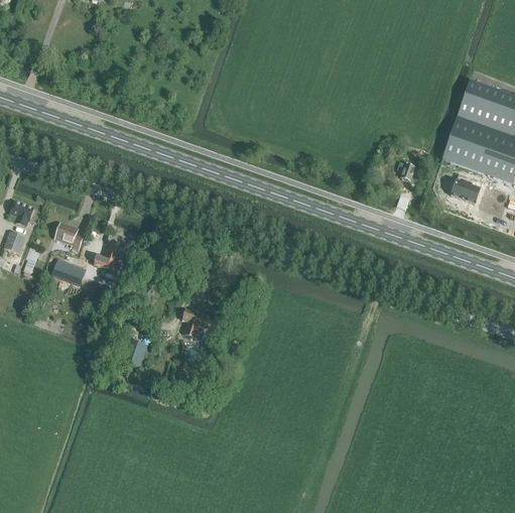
[(444,150),(441,158),(511,182),(514,170),(514,96),(469,80),(469,81),(459,109),(454,125),(453,125),(453,126),(451,133),(449,133),(449,134),(447,141),(446,141),(446,142),(447,142),(444,149),(443,149),(443,150),(444,150)]
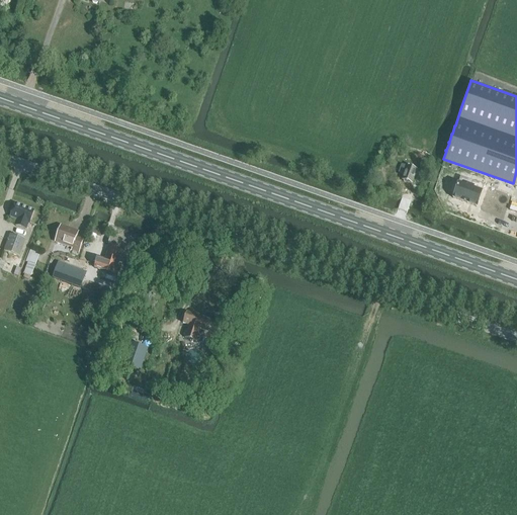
[(418,165),(425,167),(428,160),(421,158),(418,165)]
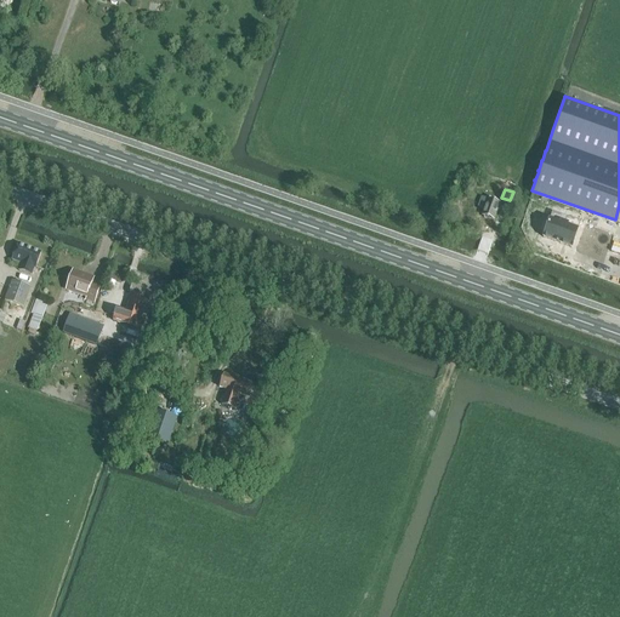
[(481,212),(493,217),(499,200),(487,196),(481,194),(477,204),(483,206),(481,212)]
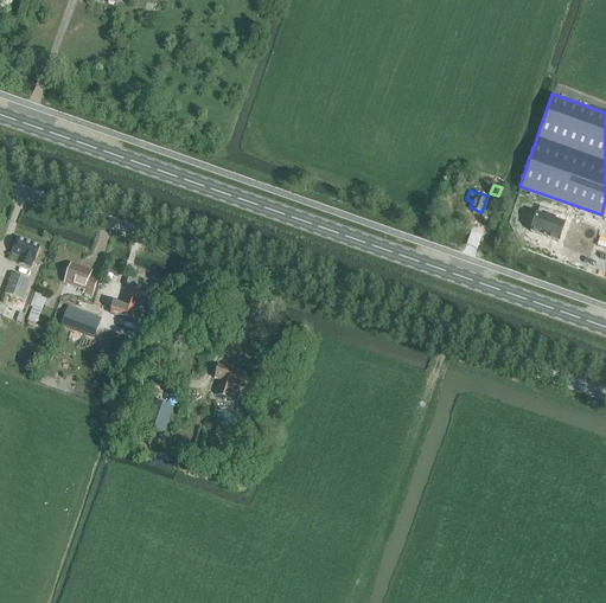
[(566,215),(538,204),(530,229),(531,230),(541,232),(541,233),(542,233),(547,235),(546,235),(547,236),(548,235),(556,238),(557,239),(565,222),(563,220),(566,215)]
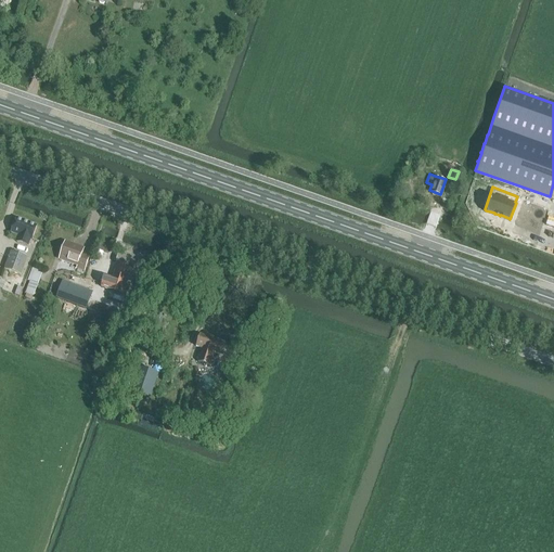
[(16,240),(27,244),(29,238),(30,238),(36,223),(15,216),(10,230),(18,233),(16,240)]
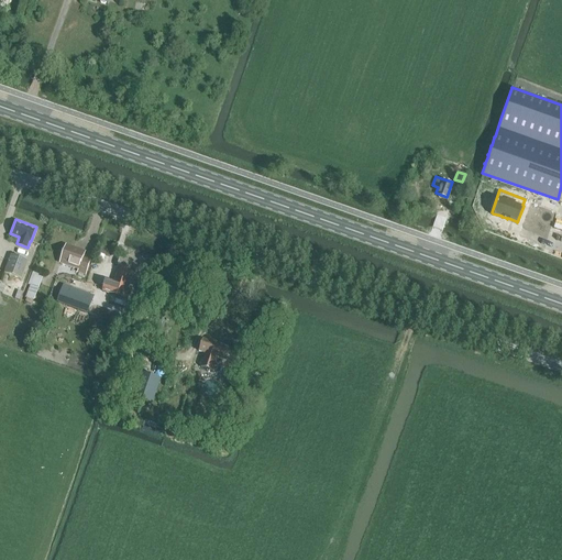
[(59,261),(77,267),(76,270),(85,273),(89,259),(83,256),(85,250),(66,243),(59,261)]
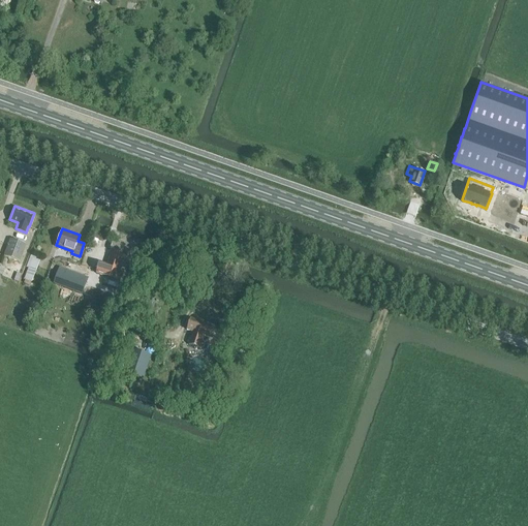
[(3,254),(19,259),(25,243),(9,237),(3,254)]
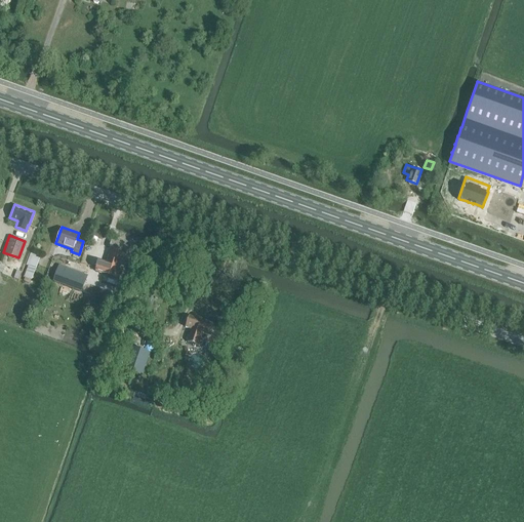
[(94,270),(102,272),(115,276),(123,252),(110,247),(106,261),(98,258),(94,270)]
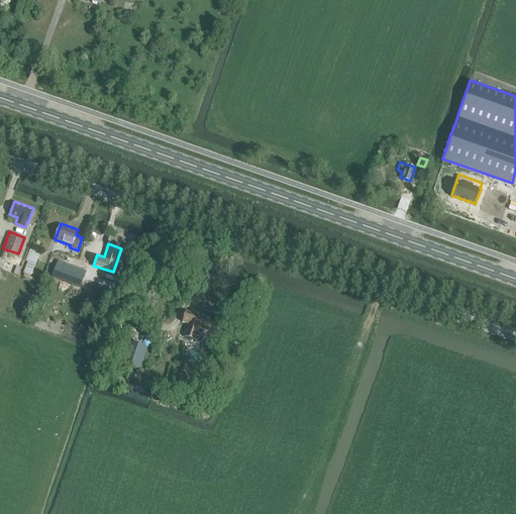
[(23,271),(30,274),(38,252),(29,249),(25,259),(27,260),(23,271)]
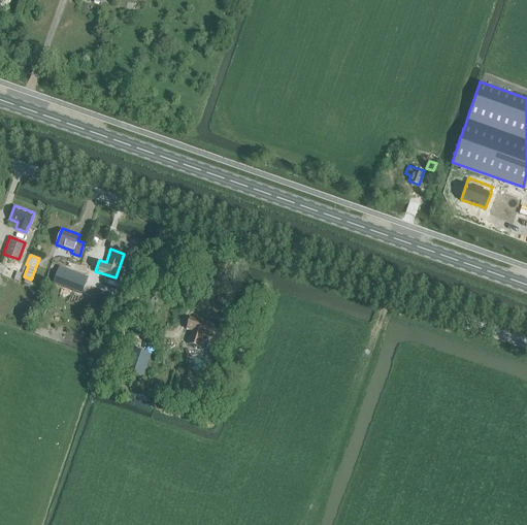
[(62,286),(81,293),(85,285),(81,284),(86,273),(56,263),(51,279),(63,284),(62,286)]
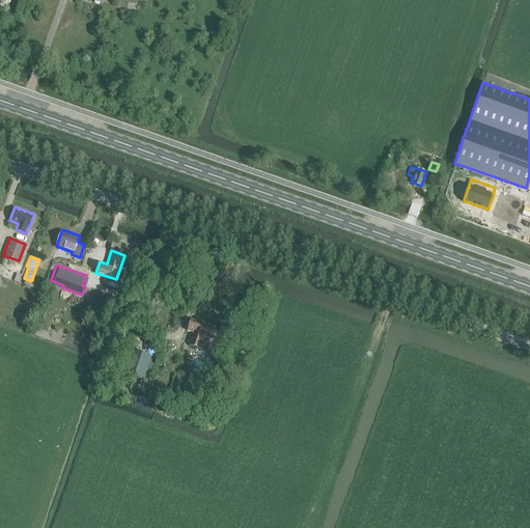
[(190,338),(188,345),(199,349),(204,335),(218,339),(222,328),(191,317),(187,329),(193,331),(190,338)]
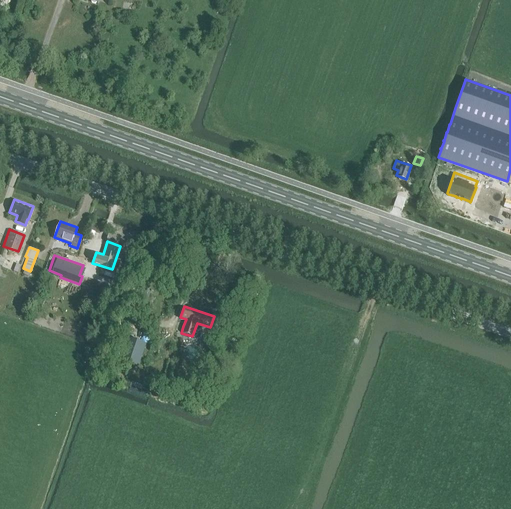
[(122,359),(136,364),(144,342),(130,337),(122,359)]
